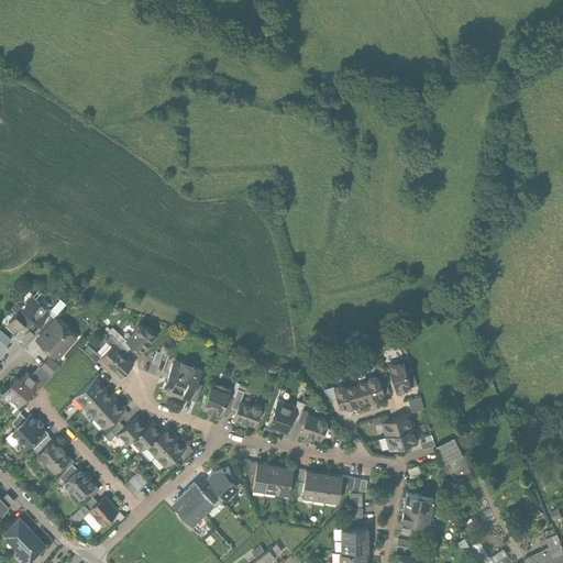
[(33,299),(29,304),(26,301),(19,310),(35,324),(47,311),(44,308),(45,307),(40,302),(39,304),(33,299)]
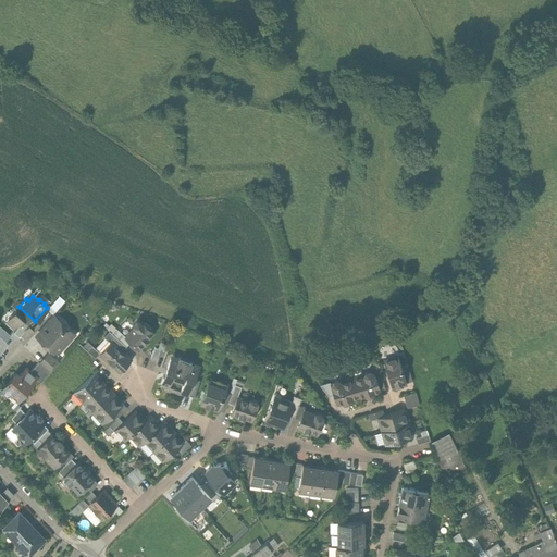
[(35,321),(19,307),(12,314),(13,317),(10,321),(15,326),(13,327),(19,333),(20,331),(23,334),(35,321)]
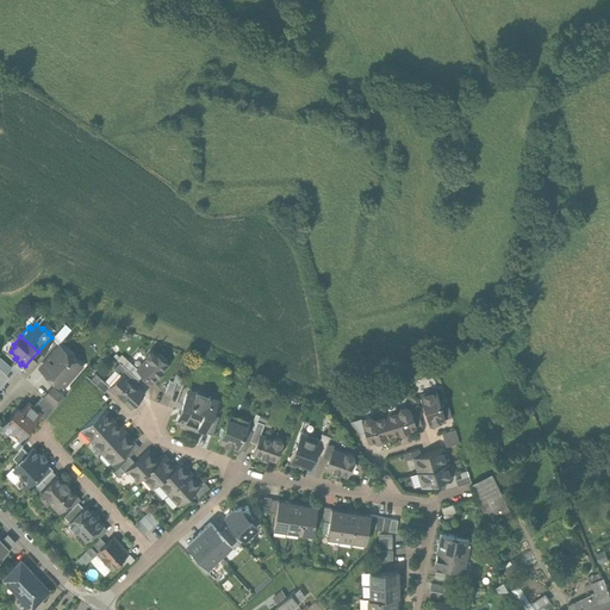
[(54,348),(43,359),(49,363),(58,353),(54,348)]
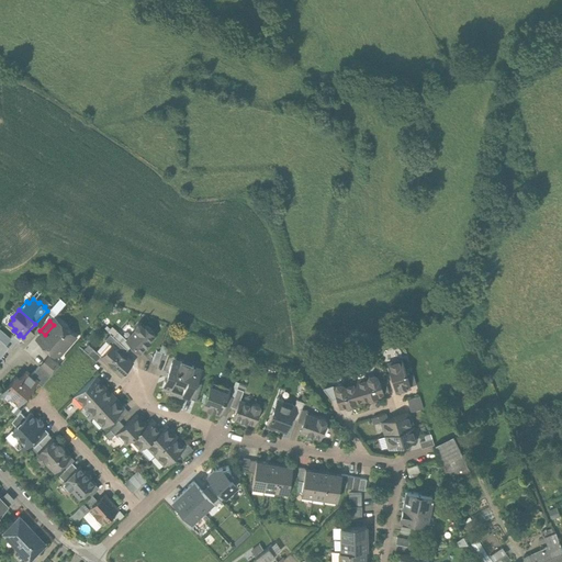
[(154,335),(141,323),(138,323),(134,327),(134,329),(135,330),(126,339),(132,345),(141,352),(145,347),(146,347),(150,343),(149,341),(154,335)]
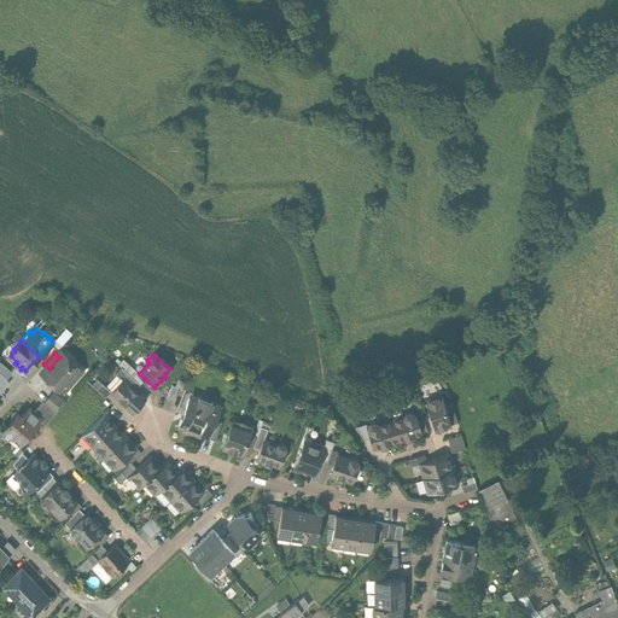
[(66,362),(60,356),(59,357),(50,368),(44,374),(59,389),(66,388),(82,371),(73,361),(69,365),(66,362)]
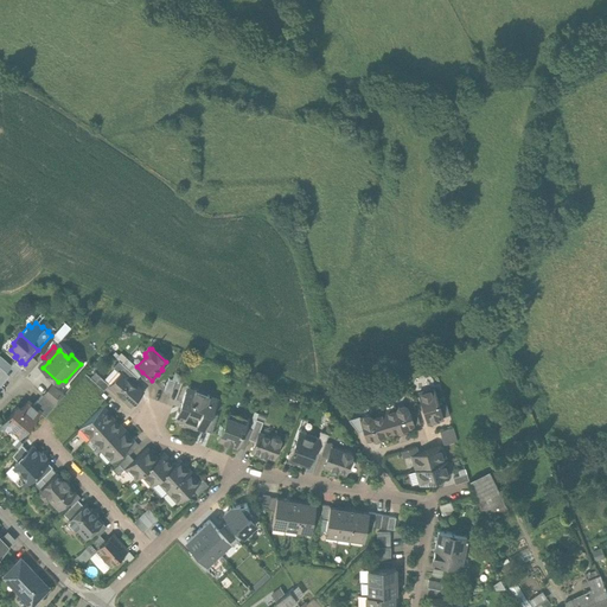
[(136,366),(126,357),(121,363),(138,377),(142,372),(136,366)]
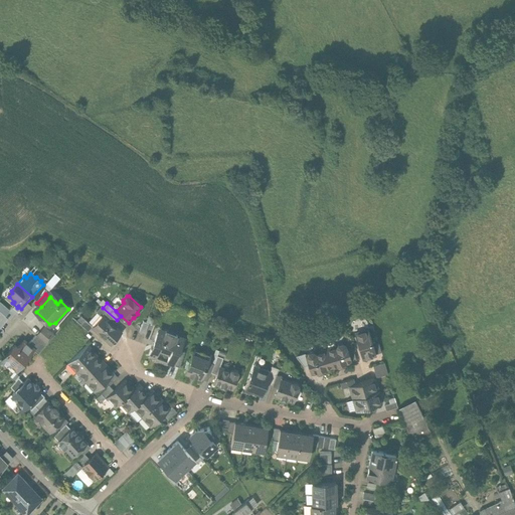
[(103,308),(101,306),(96,312),(100,315),(102,317),(103,316),(113,325),(117,320),(103,308)]
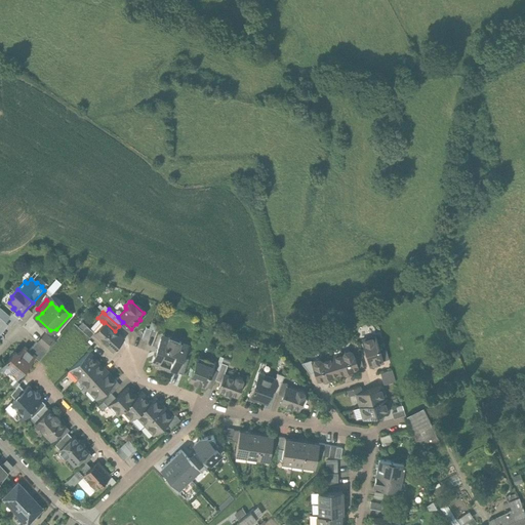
[(92,330),(92,331),(93,332),(94,333),(104,323),(102,321),(92,330)]
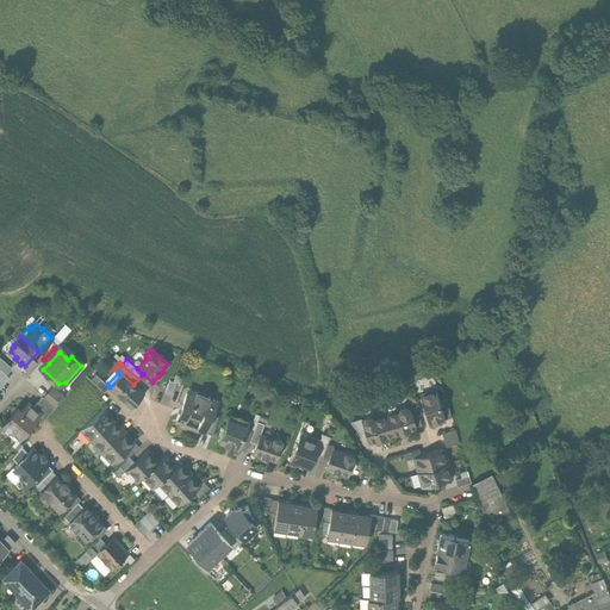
[(134,385),(122,374),(120,375),(110,387),(131,406),(143,393),(134,385)]
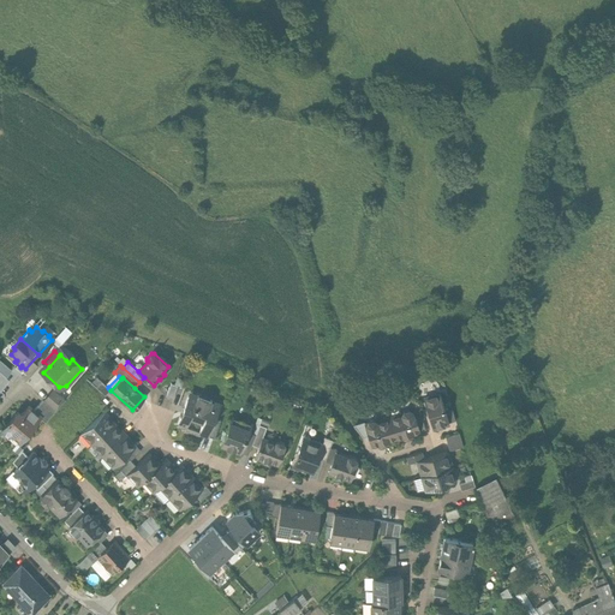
[(108,387),(101,381),(95,387),(105,395),(109,389),(108,388),(108,387)]
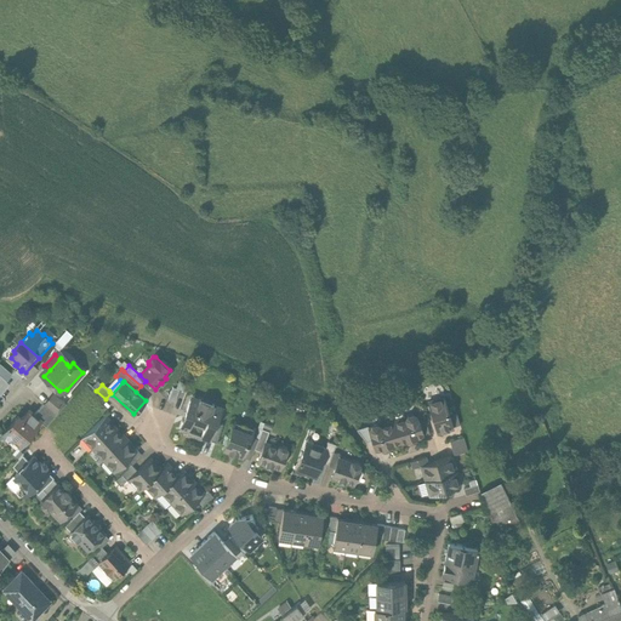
[(180,389),(172,387),(167,399),(175,402),(180,389)]
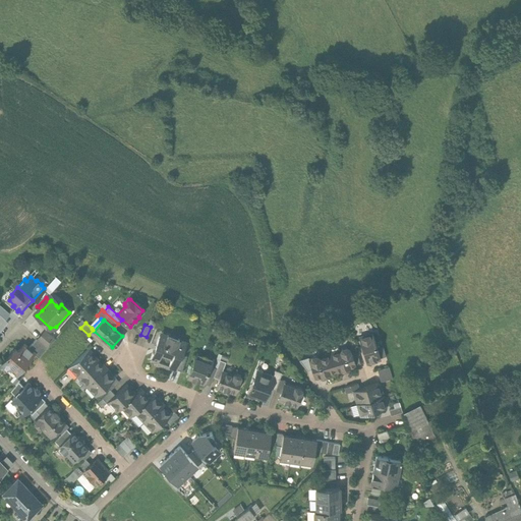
[(46,330),(38,338),(47,346),(55,338),(46,330)]
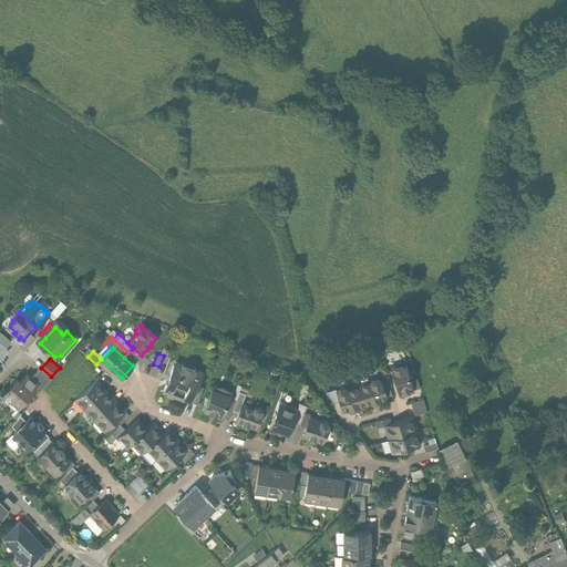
[(405,363),(390,368),(393,379),(393,380),(394,385),(397,387),(399,398),(414,393),(414,392),(410,380),(405,363)]
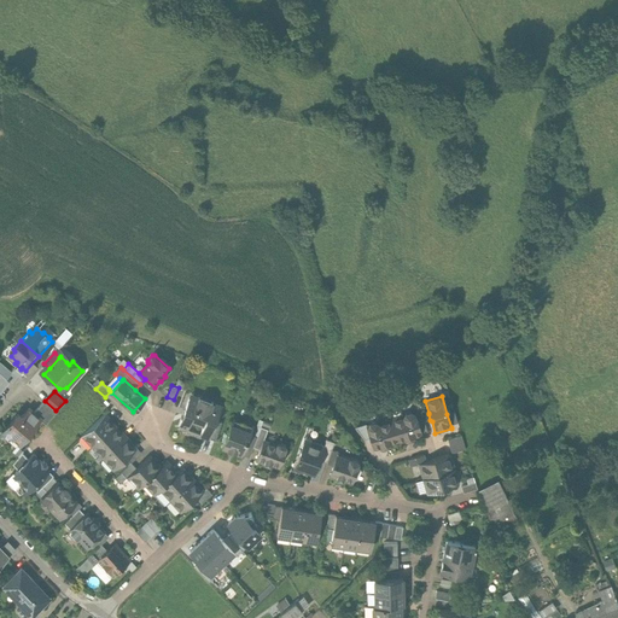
[(198,397),(197,402),(190,400),(185,410),(184,413),(185,413),(186,417),(182,419),(181,419),(181,421),(179,426),(181,427),(187,430),(191,419),(203,424),(205,420),(214,424),(219,410),(210,408),(213,403),(198,397)]
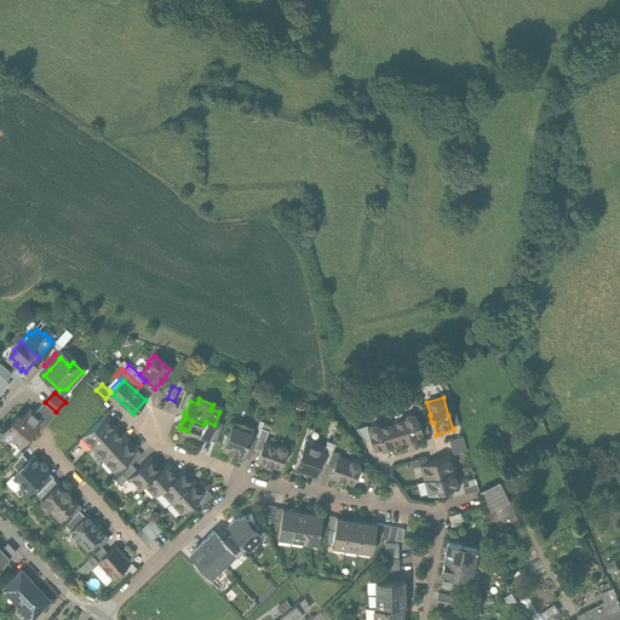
[(44,401),(33,412),(41,419),(40,419),(45,424),(56,412),(45,402),(44,401)]
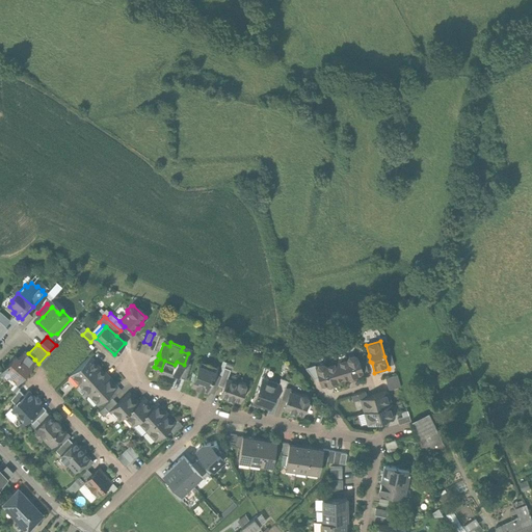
[(24,349),(18,355),(16,354),(14,354),(1,368),(2,371),(6,375),(8,375),(10,373),(17,379),(34,360),(35,360),(28,353),(24,349)]
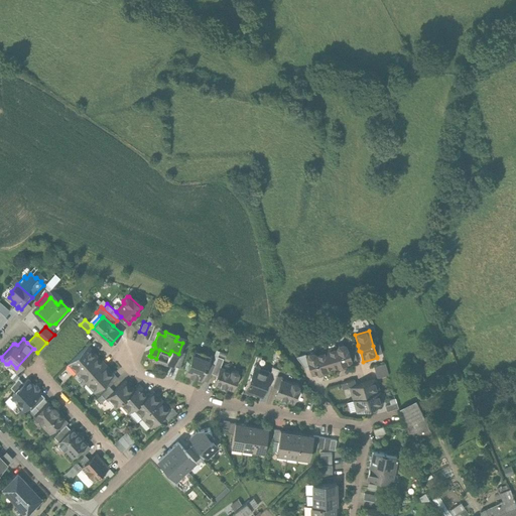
[(379,344),(373,346),(377,357),(382,356),(379,344)]
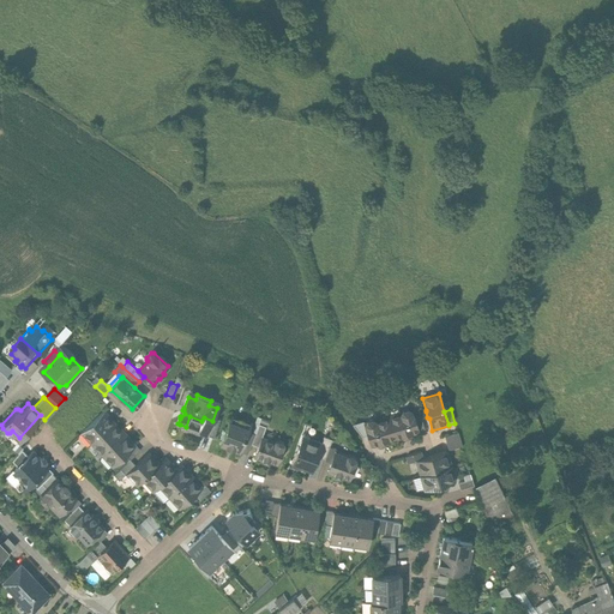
[(401,415),(389,419),(395,440),(402,438),(404,439),(410,438),(411,435),(417,433),(413,414),(411,411),(408,410),(403,411),(401,415)]
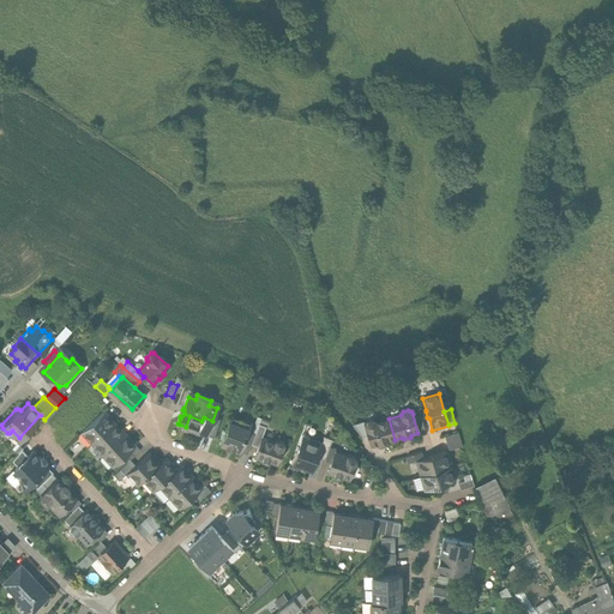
[(103,411),(82,432),(91,443),(114,422),(103,411)]
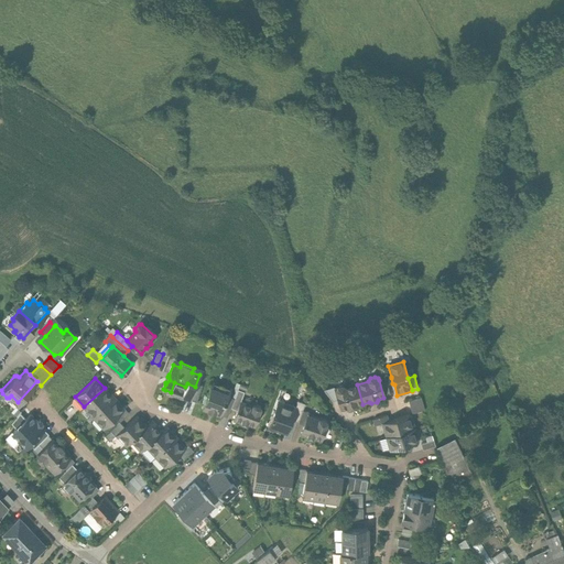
[(384,379),(379,380),(383,398),(390,396),(384,379)]
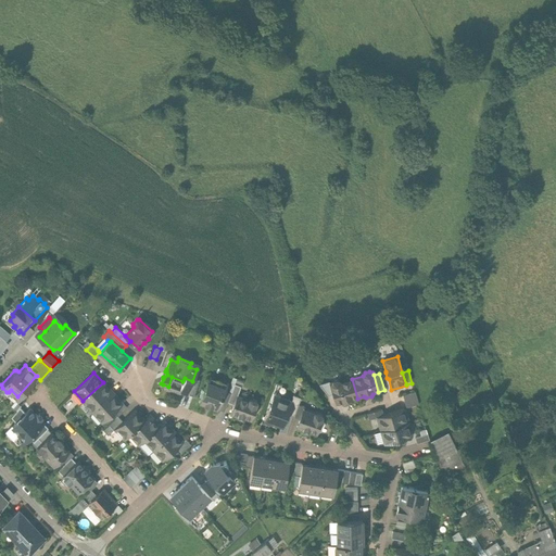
[(192,381),(185,378),(182,381),(179,391),(193,396),(198,383),(192,381)]
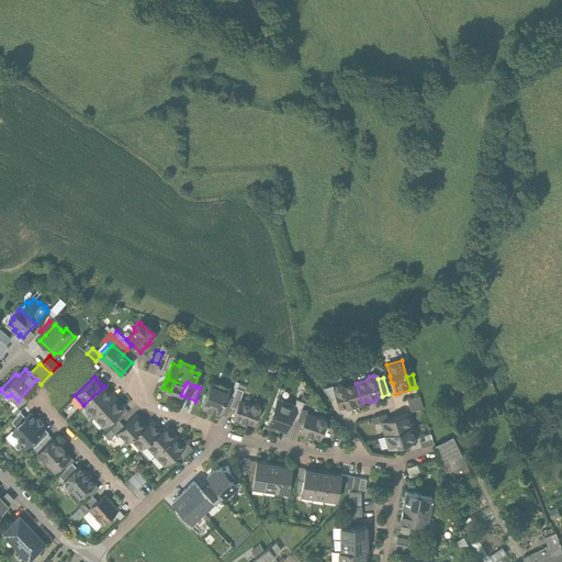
[(356,383),(344,386),(341,385),(336,386),(335,390),(337,400),(340,408),(346,407),(349,408),(353,407),(355,405),(361,403),(356,383)]
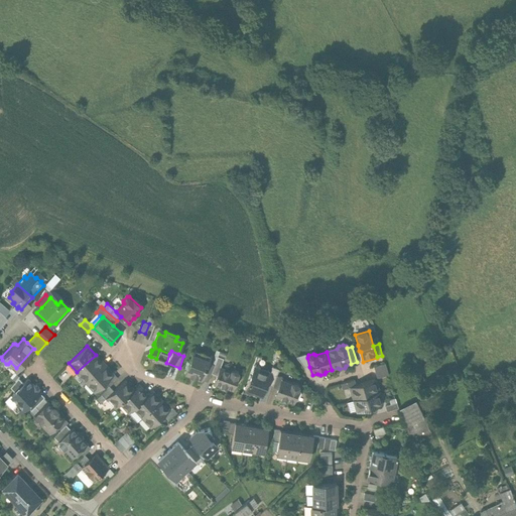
[(210,361),(192,354),(189,363),(187,362),(184,368),(186,369),(185,374),(190,376),(190,377),(197,379),(202,381),(203,380),(209,363),(210,361)]
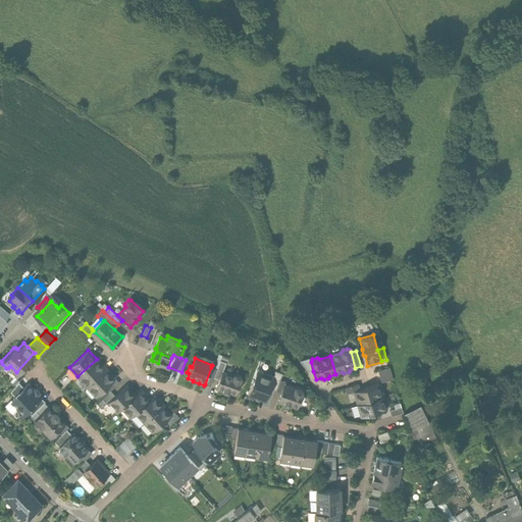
[(97,359),(77,376),(87,386),(106,369),(97,359)]
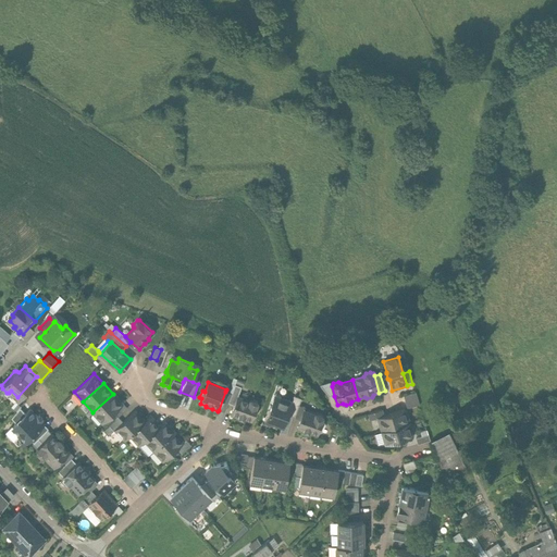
[(330,383),(320,386),(329,398),(334,396),(332,386),(330,383)]
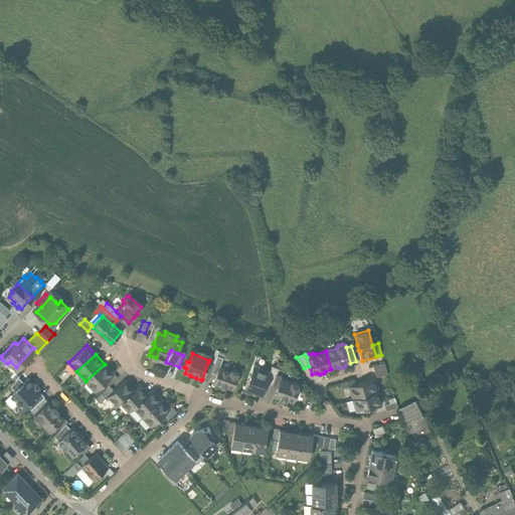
[(214,364),(210,373),(216,375),(219,367),(223,358),(217,356),(214,364)]
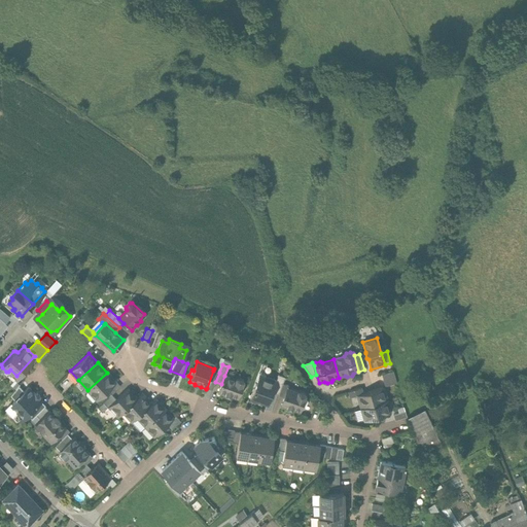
[(213,371),(207,388),(212,390),(215,382),(219,373),(213,371)]
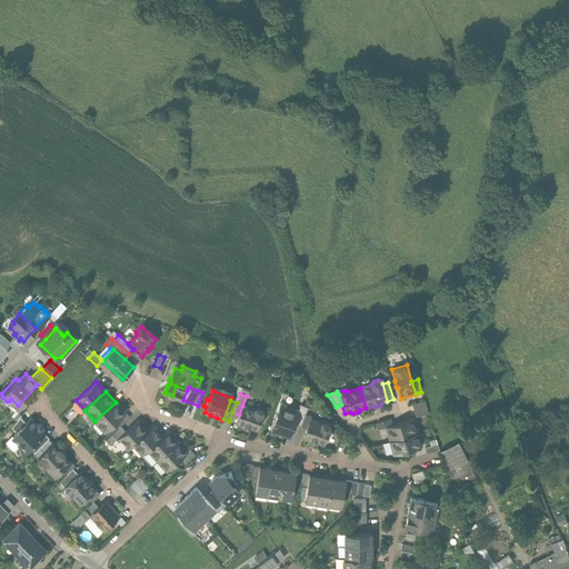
[(116,402),(95,421),(105,431),(116,421),(125,412),(116,402)]
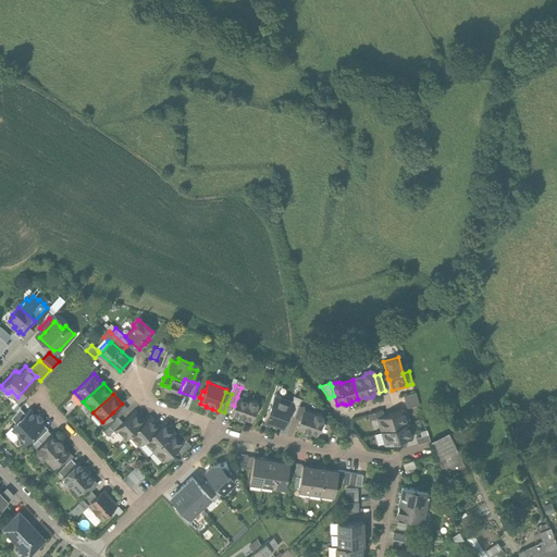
[(416,395),(404,398),(406,405),(418,401),(416,395)]
